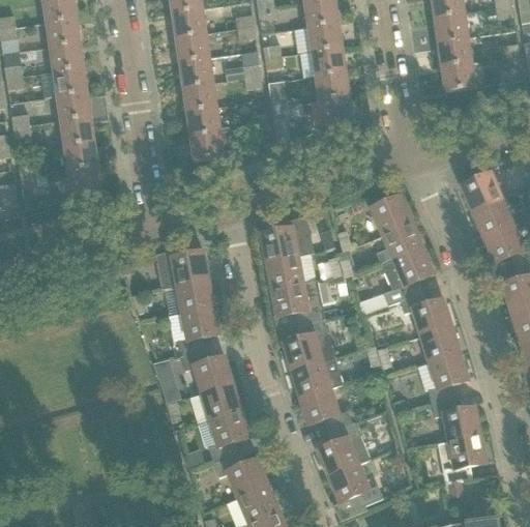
[(43,0),(47,22),(78,17),(75,0),(43,0)]
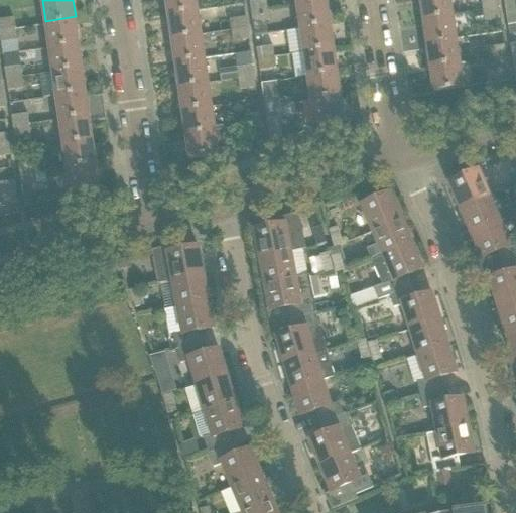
[(166,0),(168,12),(199,8),(197,0),(166,0)]
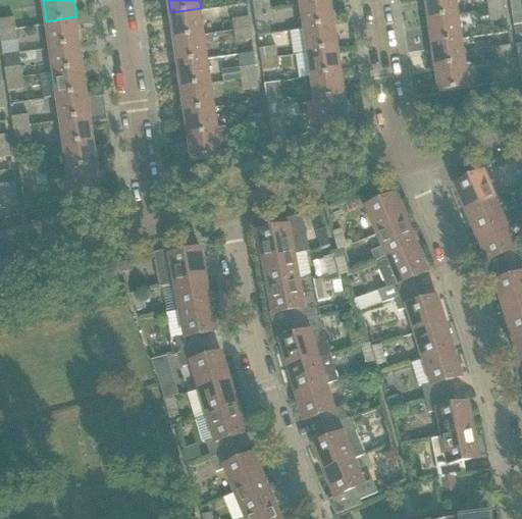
[(252,0),(253,9),(270,6),(269,0),(252,0)]
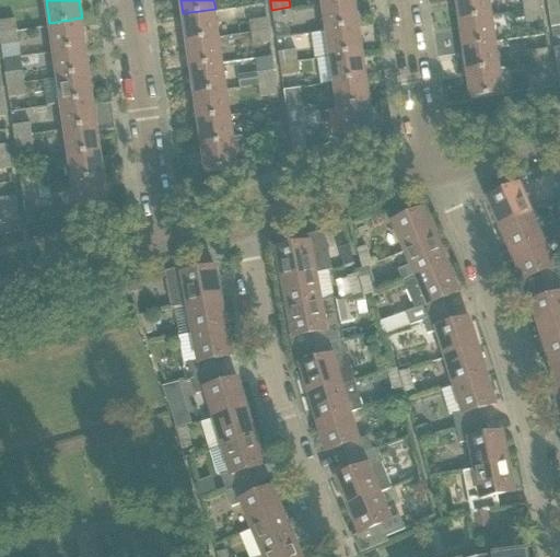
[(322,2),(326,27),(359,23),(354,0),(335,0),(322,2)]
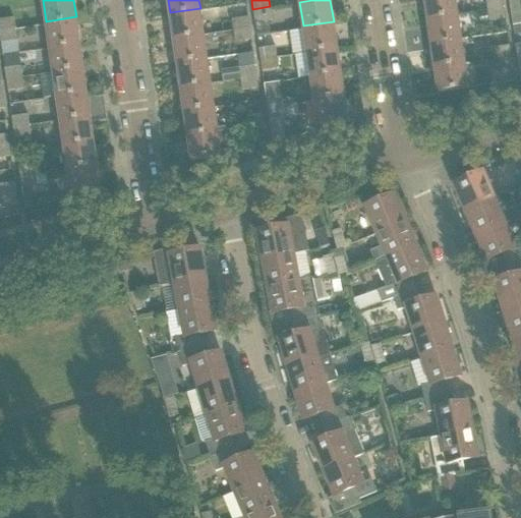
[(423,0),(426,16),(457,12),(455,0),(423,0)]
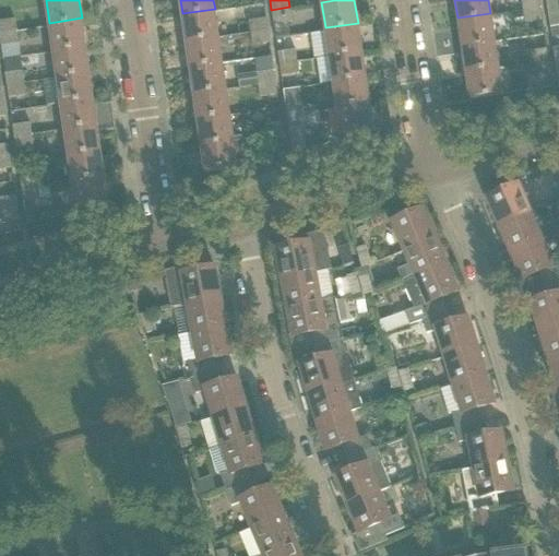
[(521,0),(522,9),(523,9),(539,6),(538,0),(521,0)]
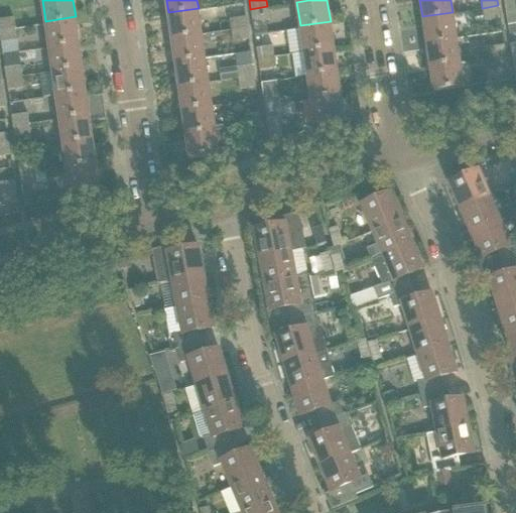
[(504,0),(505,9),(515,7),(514,0),(504,0)]
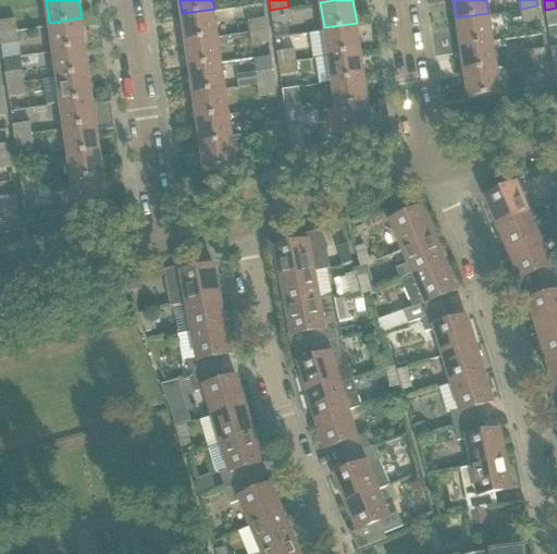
[(521,9),(520,9),(522,21),(540,19),(537,5),(521,9)]
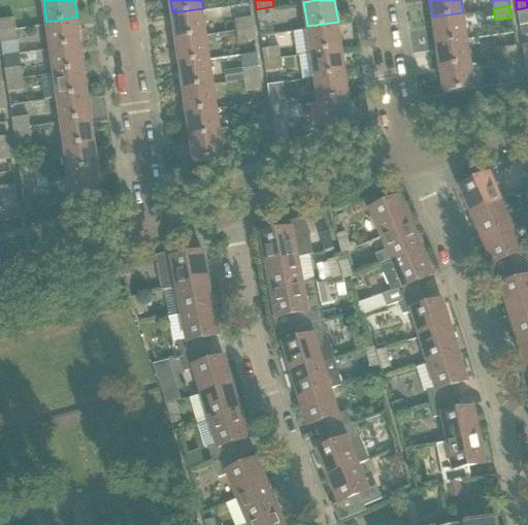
[(273,6),(256,9),(258,20),(274,17),(273,6)]
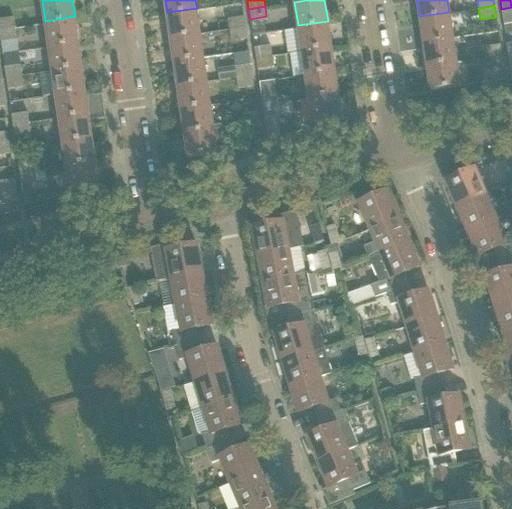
[(511,12),(511,7),(501,9),(503,22),(511,20),(511,12)]
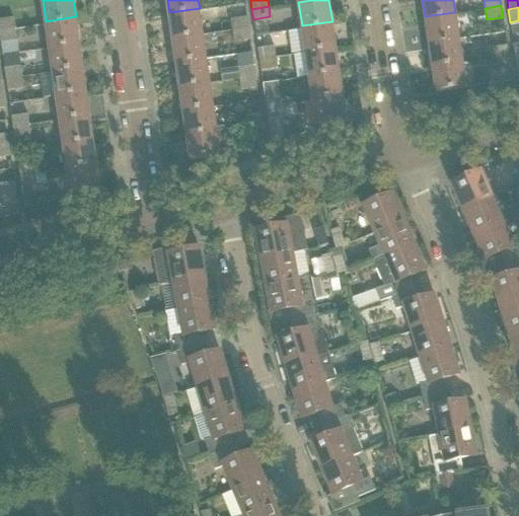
[(169,12),(173,37),(203,32),(200,8),(169,12)]
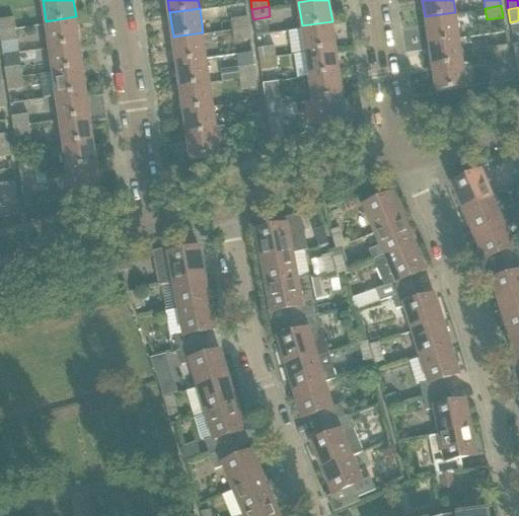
[(425,16),(429,41),(458,37),(455,12),(425,16)]
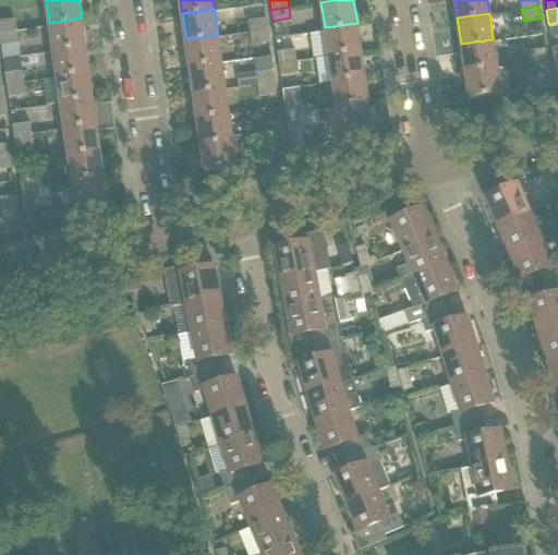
[(247,17),(250,31),(267,27),(266,14),(247,17)]
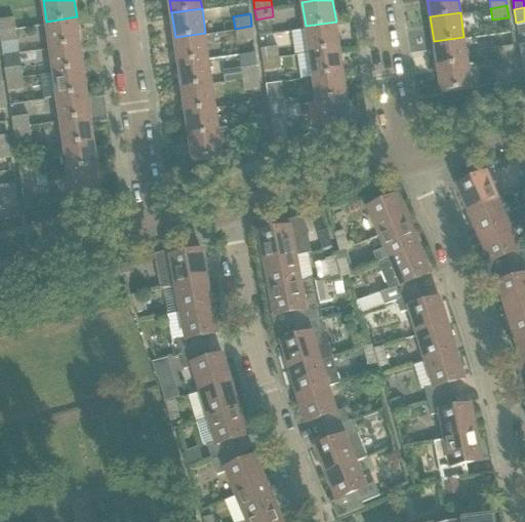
[(0,16),(0,28),(15,27),(14,15),(0,16)]
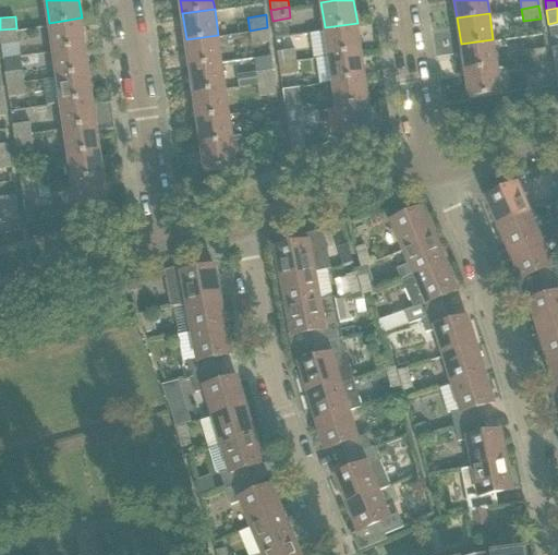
[(49,23),(53,48),(85,44),(82,17),(49,23)]
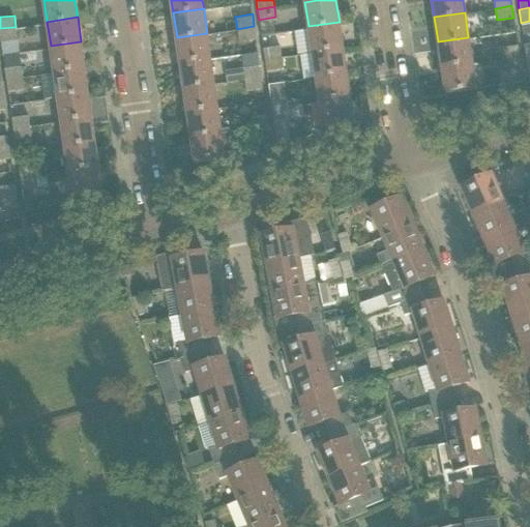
[(529,21),(521,23),(522,31),(529,30),(529,21)]
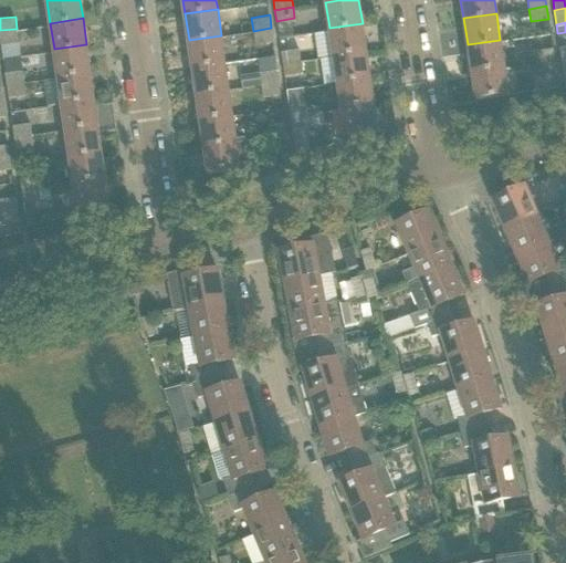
[(329,28),(333,54),(366,50),(363,23),(329,28)]
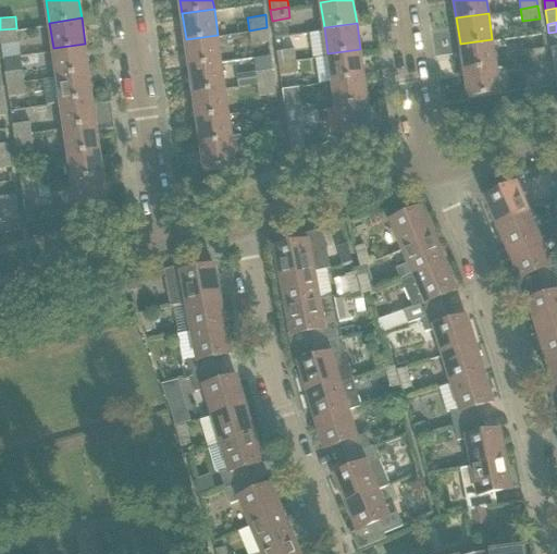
[(267,27),(249,31),(251,41),(269,39),(267,27)]
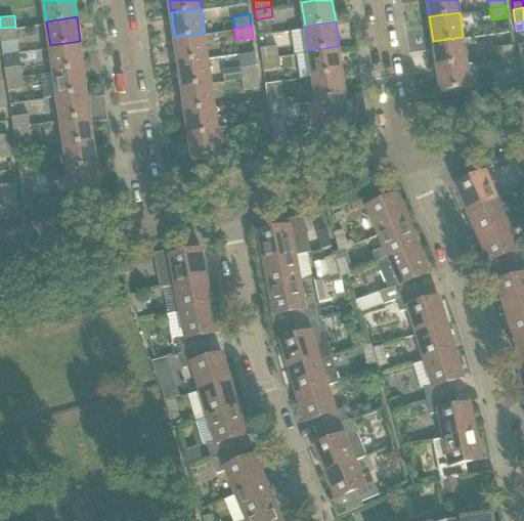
[(15,27),(0,28),(0,34),(1,40),(17,37),(15,27)]
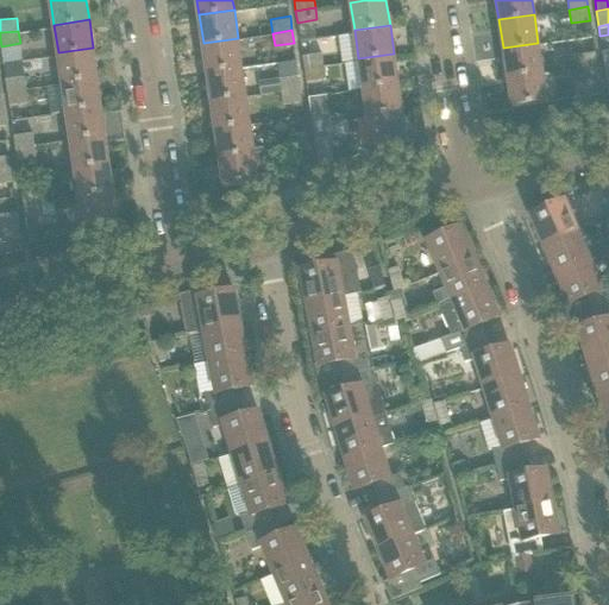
[(203,43),(207,71),(243,67),(238,38),(203,43)]
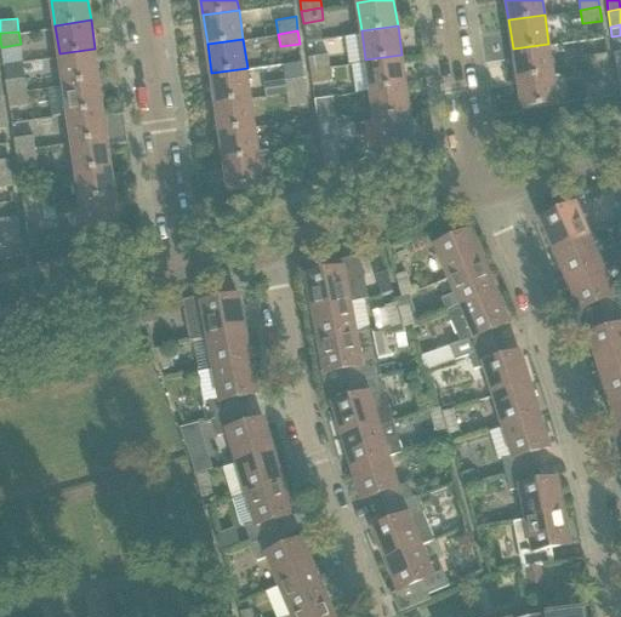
[(513,49),(517,78),(553,73),(548,44),(513,49)]
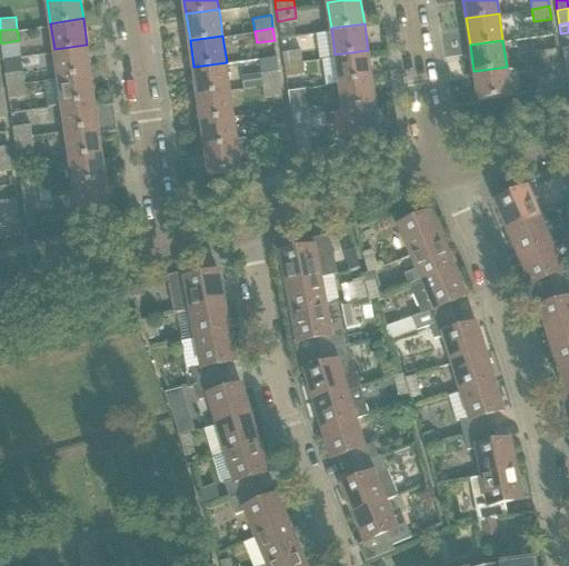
[(55,49),(58,76),(91,71),(87,45),(55,49)]
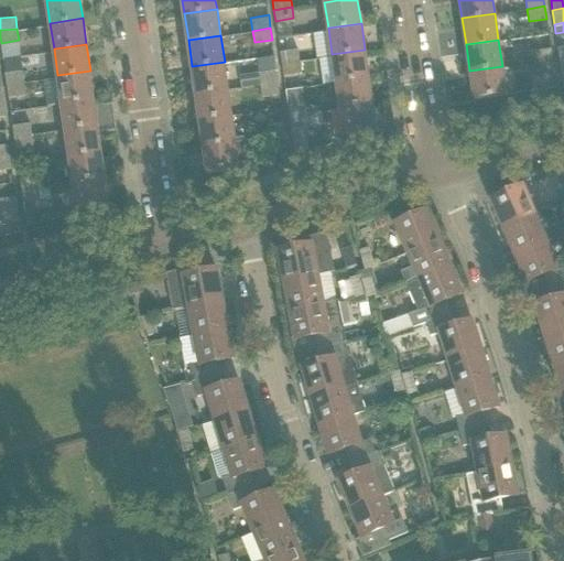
[(280,50),(281,62),(300,60),(297,46),(280,50)]
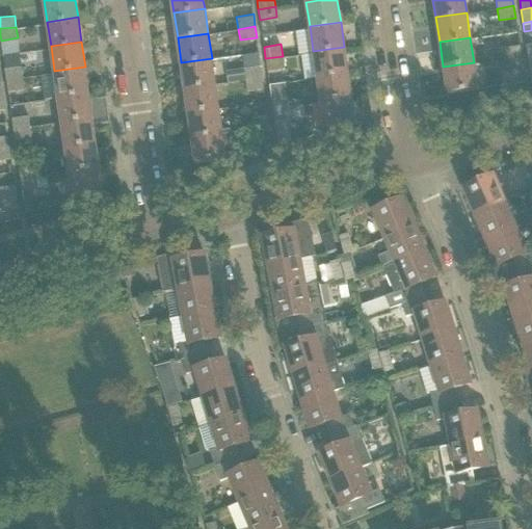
[(503,47),(504,57),(521,55),(520,44),(503,47)]
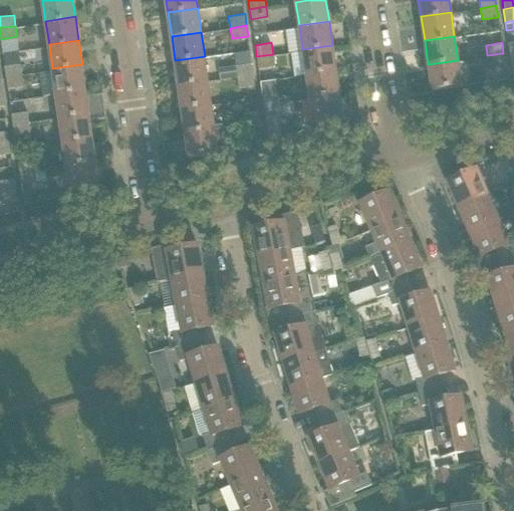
[(302,49),(306,73),(336,69),(332,45),(302,49)]
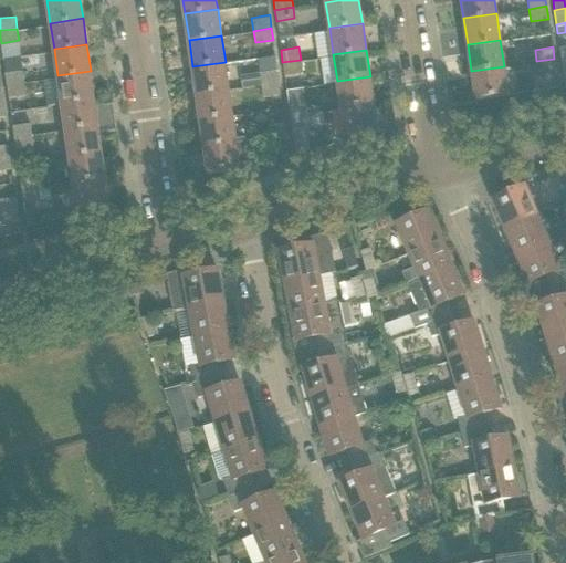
[(554,59),(536,61),(538,73),(556,71),(554,59)]
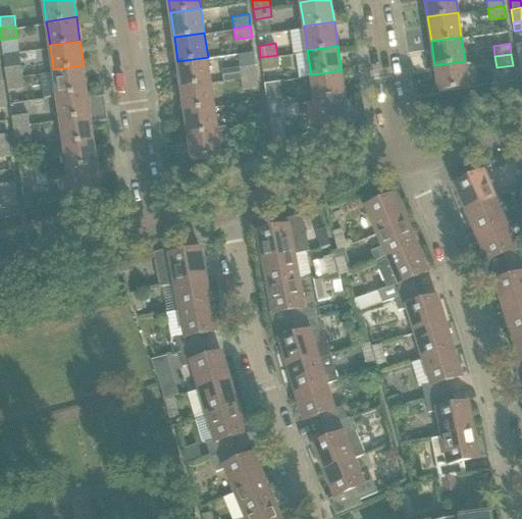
[(277,55),(260,57),(262,67),(278,65),(277,55)]
